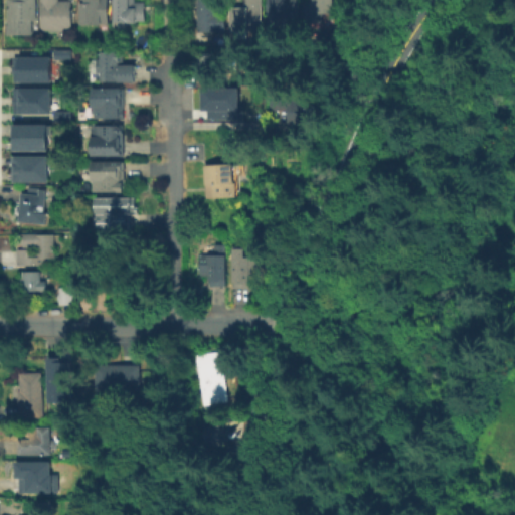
[(36,0),(36,20),(32,20),(32,34),(7,35),(7,0),(36,0)]
